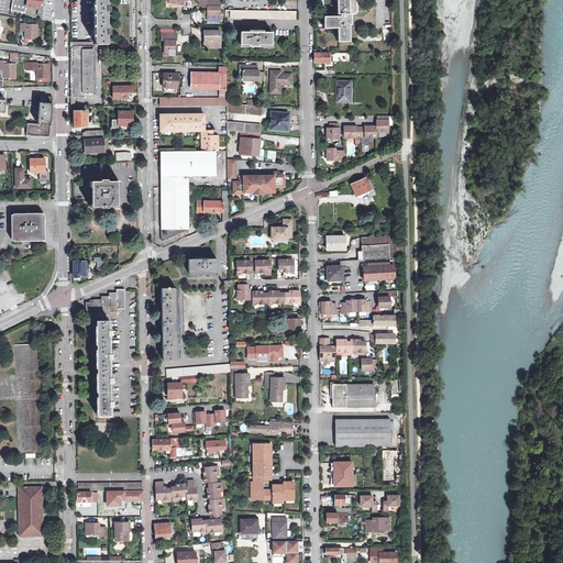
[(108,45),(108,35),(111,35),(111,30),(108,30),(107,12),(111,12),(111,7),(107,7),(107,0),(94,0),(95,46),(108,45)]
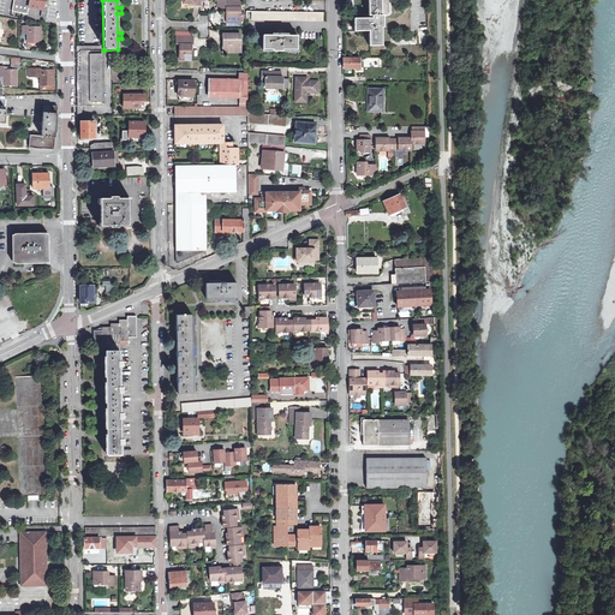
[(234,0),(234,3),(227,3),(227,1),(216,1),(216,6),(219,9),(225,9),(225,22),(238,22),(238,21),(242,21),(242,12),(238,12),(238,0),(234,0)]
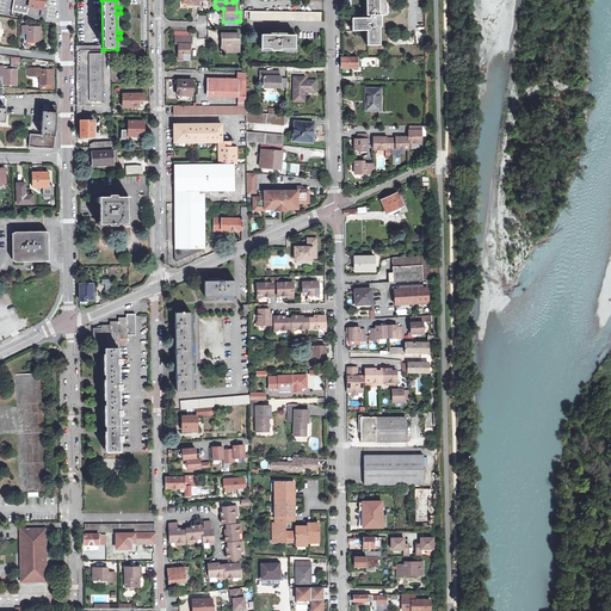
[(364,0),(365,14),(370,14),(370,17),(352,17),(352,30),(366,29),(366,44),(380,44),(380,26),(381,25),(381,14),(386,13),(387,12),(386,0),(364,0)]
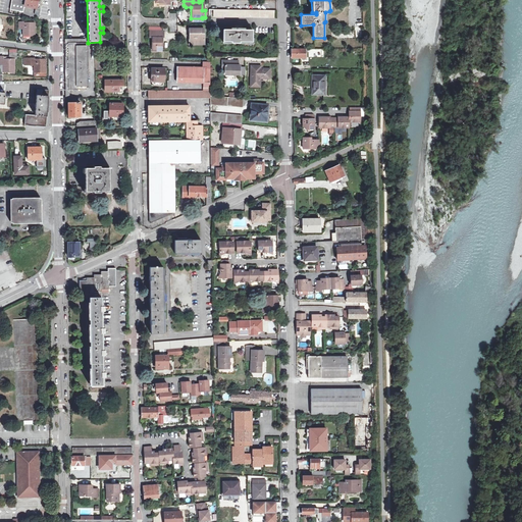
[(19,29),(22,29),(23,36),(35,36),(35,23),(23,23),(23,22),(18,22),(19,29)]
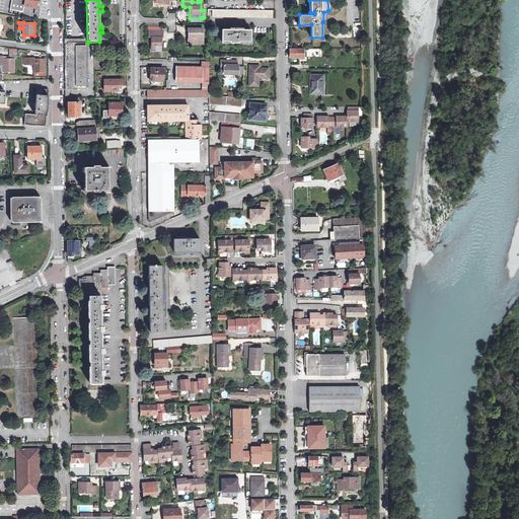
[(222,42),(229,42),(229,43),(237,43),(237,42),(249,42),(250,30),(242,29),(242,28),(229,27),(229,29),(222,29),(222,42)]
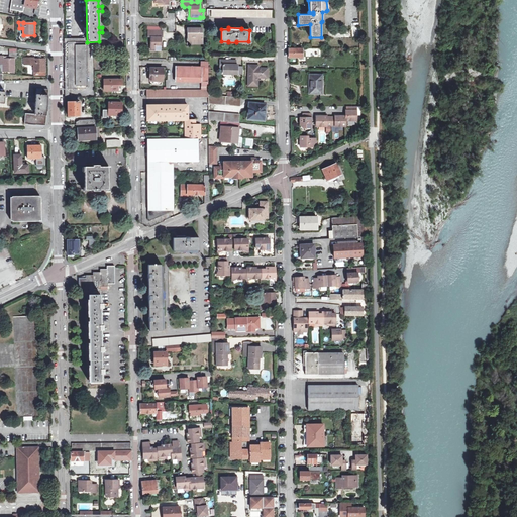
[(197,40),(201,40),(201,28),(189,28),(189,43),(197,43),(197,40)]
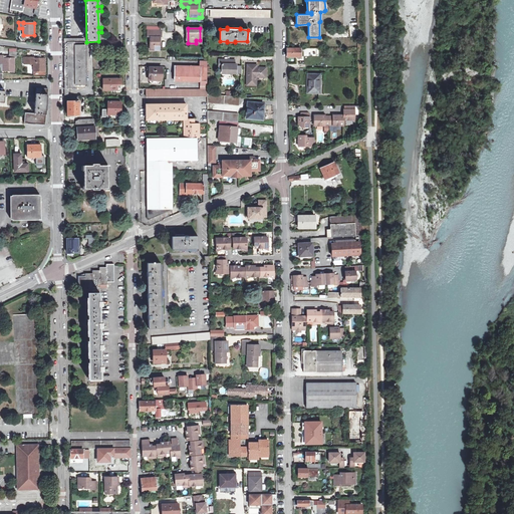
[(150,37),(150,44),(150,49),(159,50),(159,38),(161,38),(161,31),(147,31),(147,37),(148,37),(150,37)]
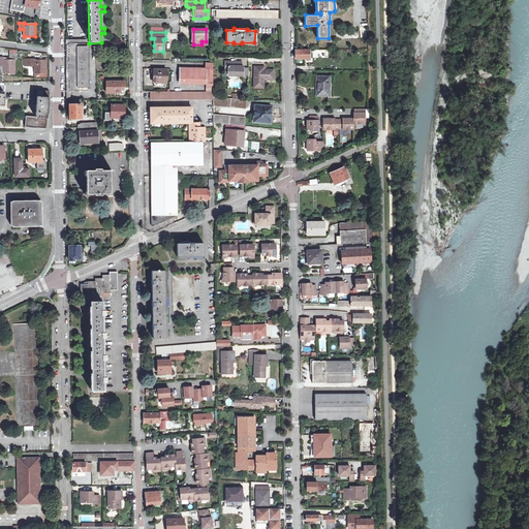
[(69,44),(88,44),(88,39),(66,39),(67,98),(69,98),(70,98),(70,91),(69,91),(69,44)]
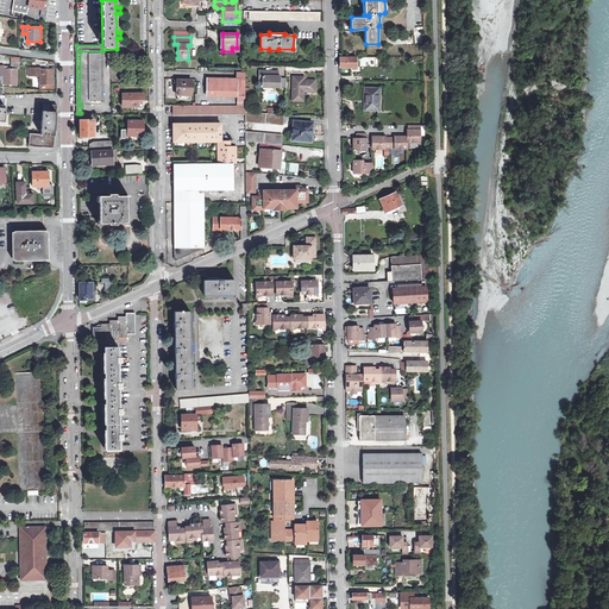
[(101,104),(101,51),(80,51),(80,105),(81,105),(101,104)]
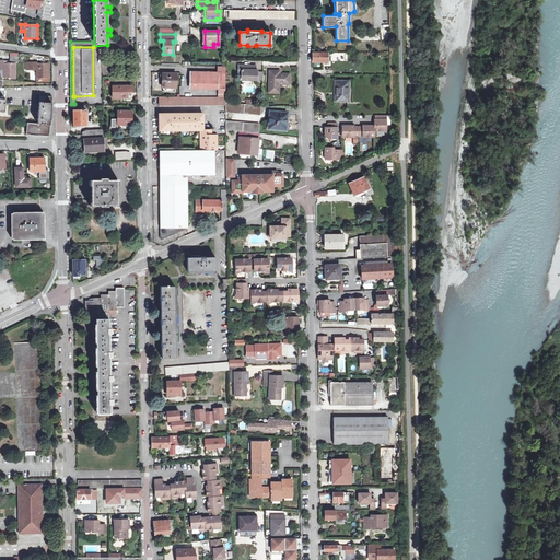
[(327,61),(328,55),(329,54),(329,53),(313,53),(313,61),(327,61)]
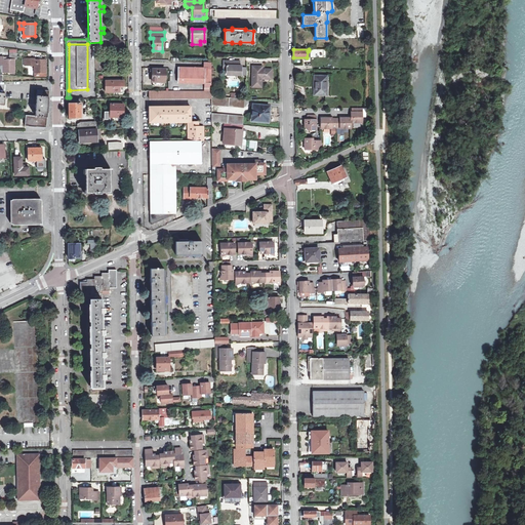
[(0,65),(3,66),(3,72),(14,72),(14,59),(17,59),(17,53),(16,53),(13,53),(9,53),(9,59),(3,59),(3,58),(0,58),(0,65)]
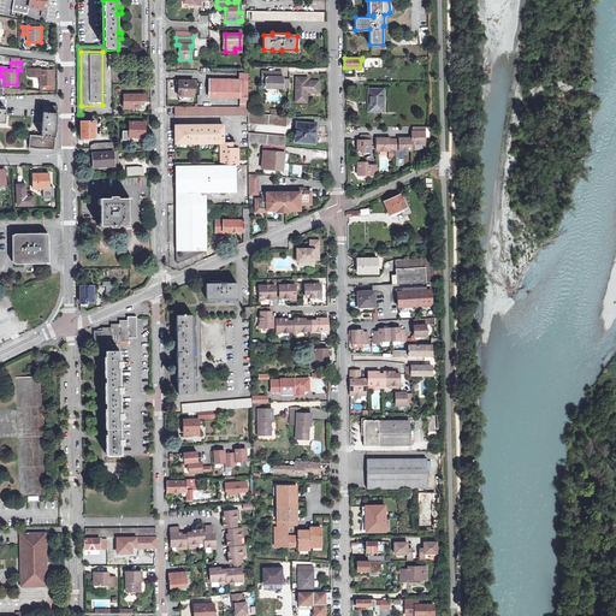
[(41,69),(33,69),(33,77),(41,77),(41,89),(54,89),(54,70),(49,70),(49,67),(46,67),(46,70),(41,70),(41,69)]
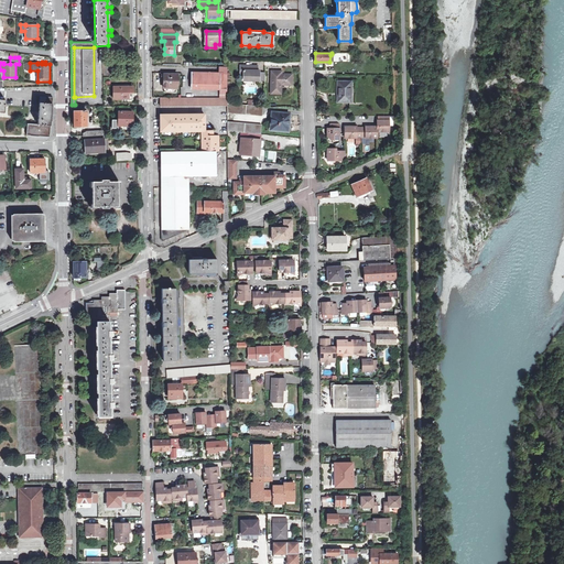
[(240,65),(239,72),(243,72),(243,74),(242,78),(252,79),(252,80),(259,82),(259,71),(257,71),(257,66),(240,65)]
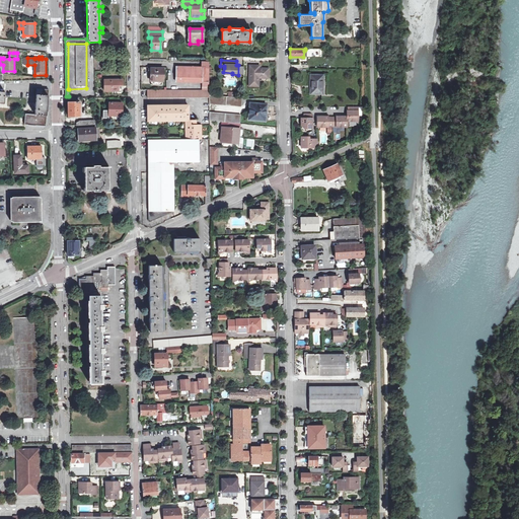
[(202,81),(202,89),(209,89),(209,62),(202,61),(202,68),(175,67),(175,81),(202,81)]
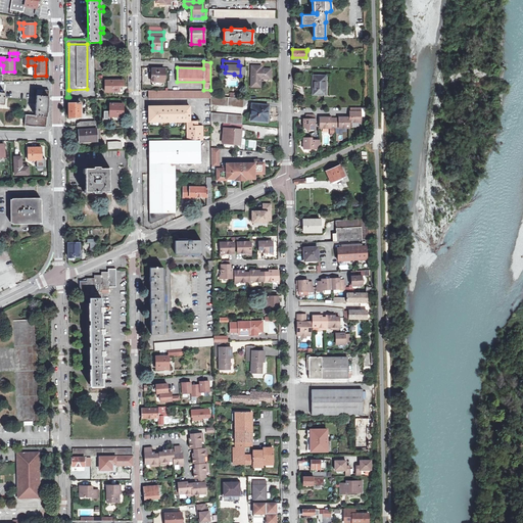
[(250,87),(260,87),(260,79),(269,79),(269,69),(260,69),(260,66),(251,66),(250,87)]
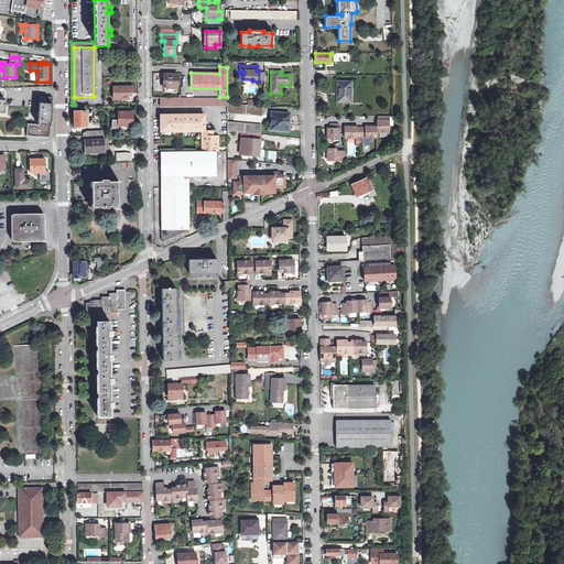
[(163,74),(163,75),(163,78),(163,79),(163,88),(164,88),(164,93),(176,93),(176,88),(177,74),(163,74)]
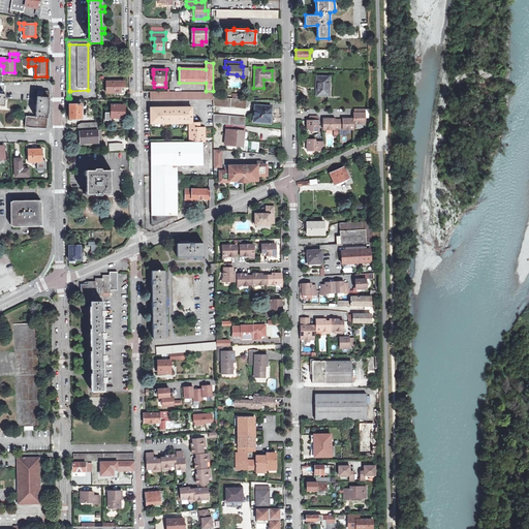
[(316,94),(328,94),(329,75),(316,75),(316,94)]
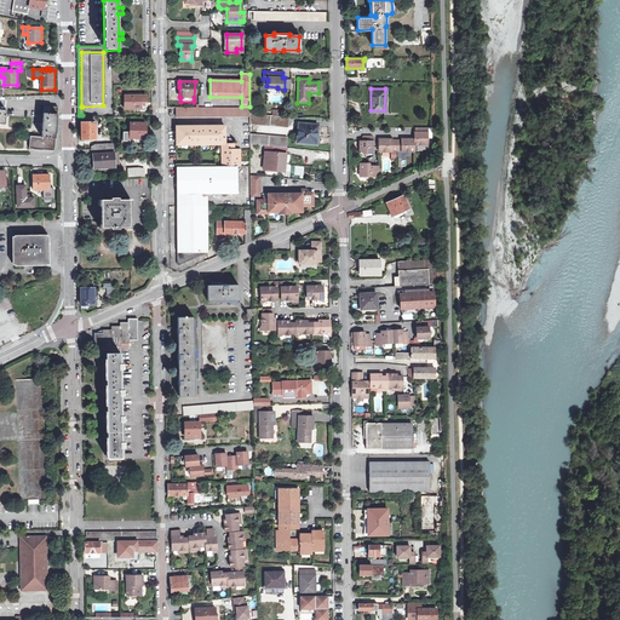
[(125,108),(141,108),(141,95),(125,95),(125,108)]
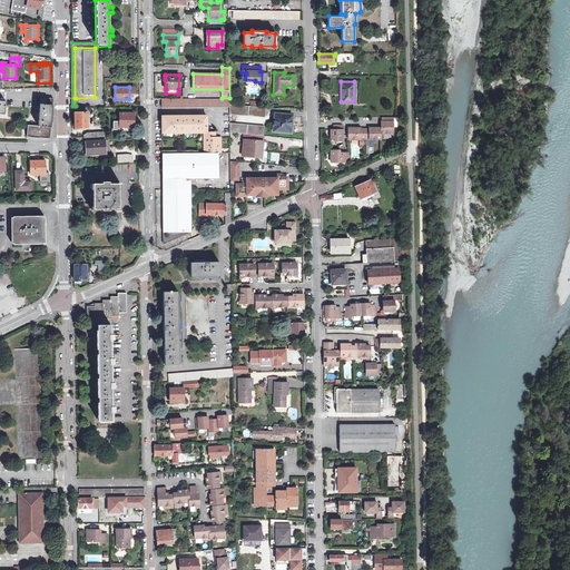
[(161,108),(229,108),(229,105),(229,102),(229,100),(229,98),(222,98),(220,98),(161,98),(161,108)]
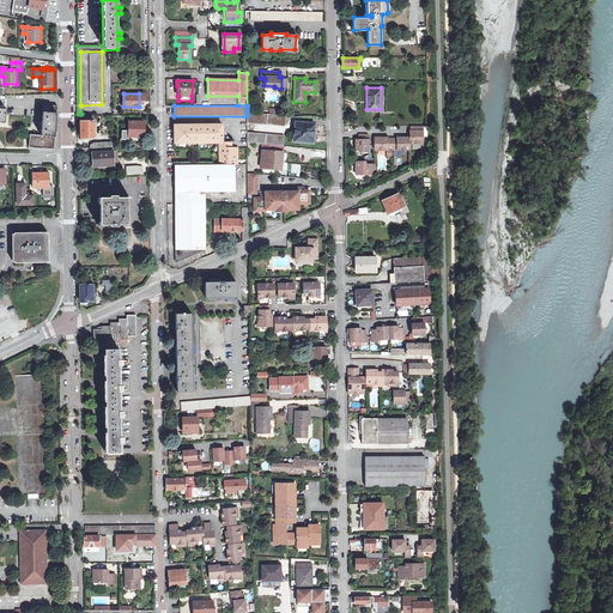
[(55,129),(56,114),(48,113),(43,113),(41,137),(30,135),(29,146),(53,149),(55,129)]
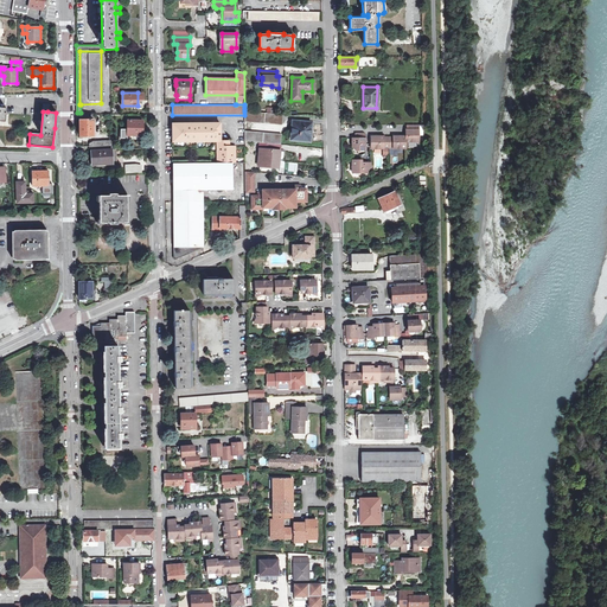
[(244,112),(244,115),(244,121),(282,123),(282,115),(275,114),(273,114),(266,113),(253,113),(246,112),(244,112)]
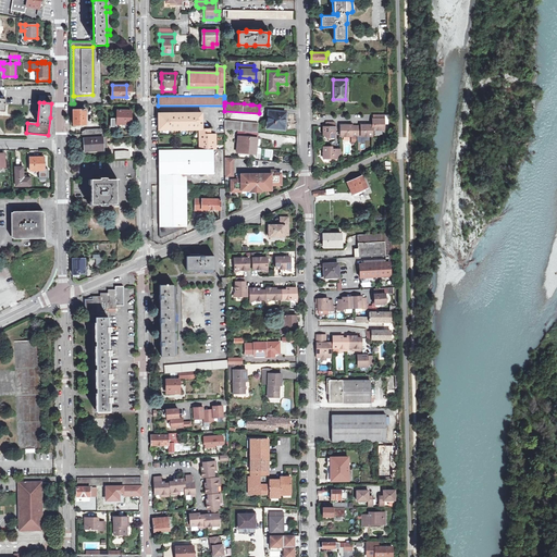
[(86,104),(74,103),(73,103),(73,125),(86,125),(86,104)]
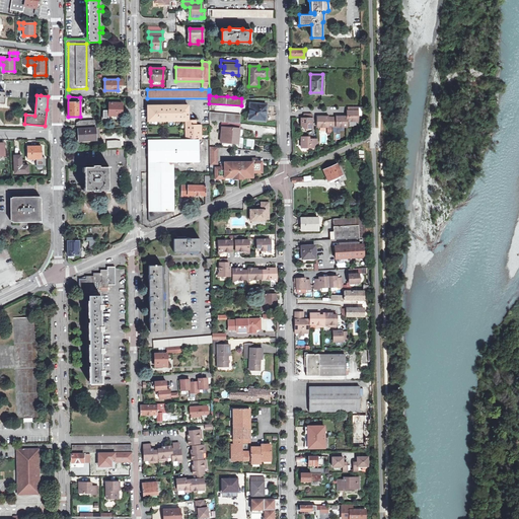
[(108,116),(122,116),(122,103),(108,102),(108,116)]
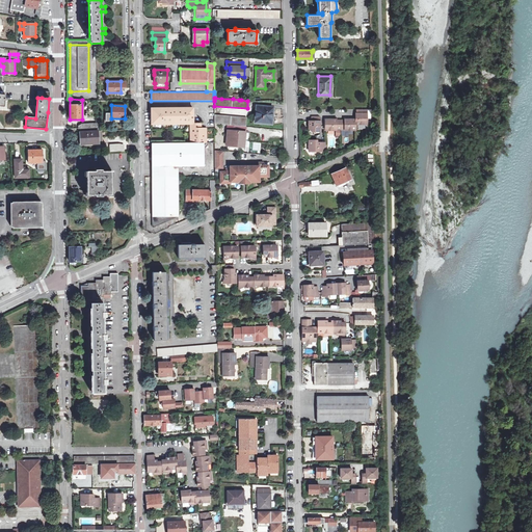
[(256,122),(270,123),(271,108),(257,106),(256,122)]
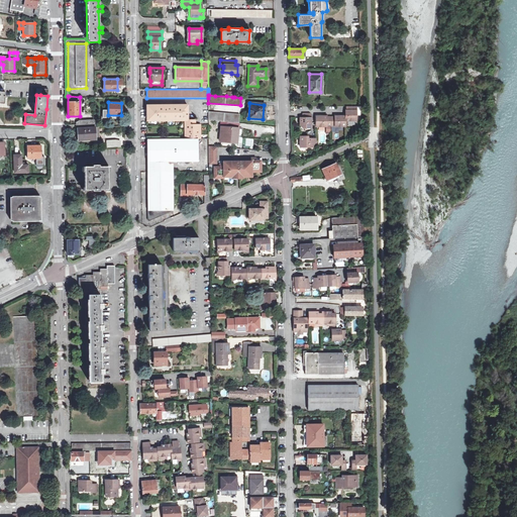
[(146,120),(184,121),(187,121),(187,108),(187,105),(179,105),(179,108),(175,107),(175,105),(159,105),(159,107),(156,107),(156,105),(146,105),(146,120)]
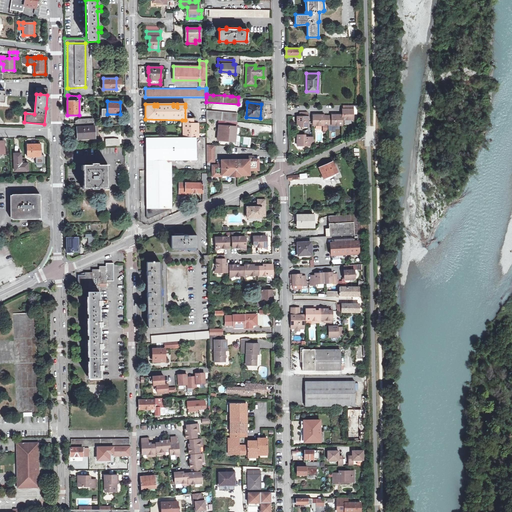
[(341,113),(341,118),(352,118),(352,114),(355,114),(355,104),(343,104),(343,108),(341,108),(341,113)]
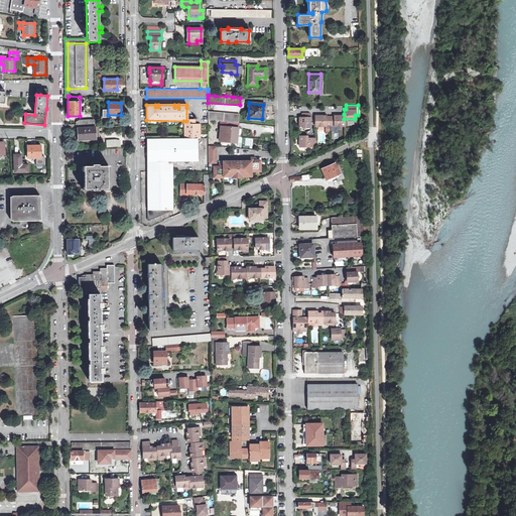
[(221,121),(238,123),(239,115),(209,112),(209,120),(221,121)]
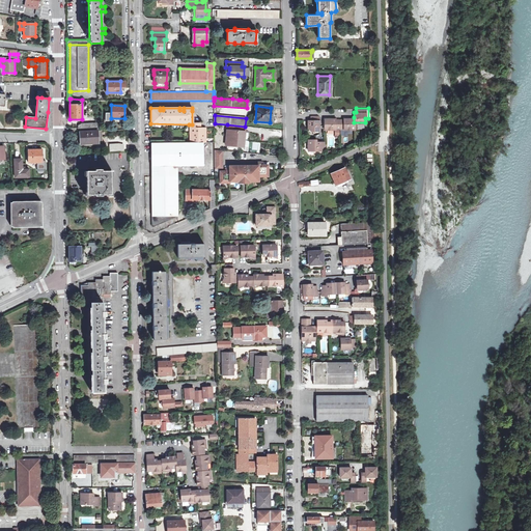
[(318,132),(318,124),(318,117),(316,115),(310,115),(310,120),(307,120),(307,128),(310,132),(318,132)]
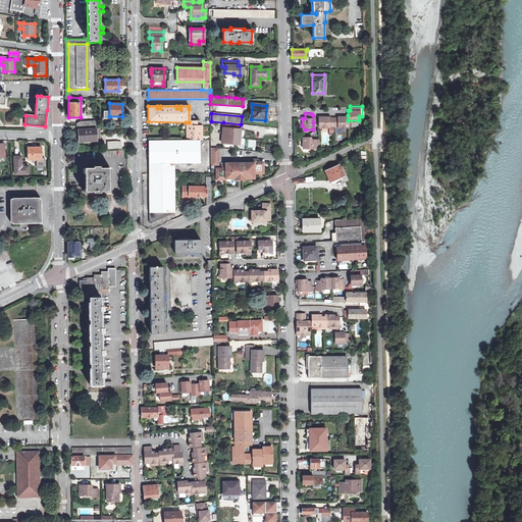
[(328,115),(317,115),(317,126),(328,126),(328,132),(332,132),(332,125),(332,116),(328,116),(328,115)]
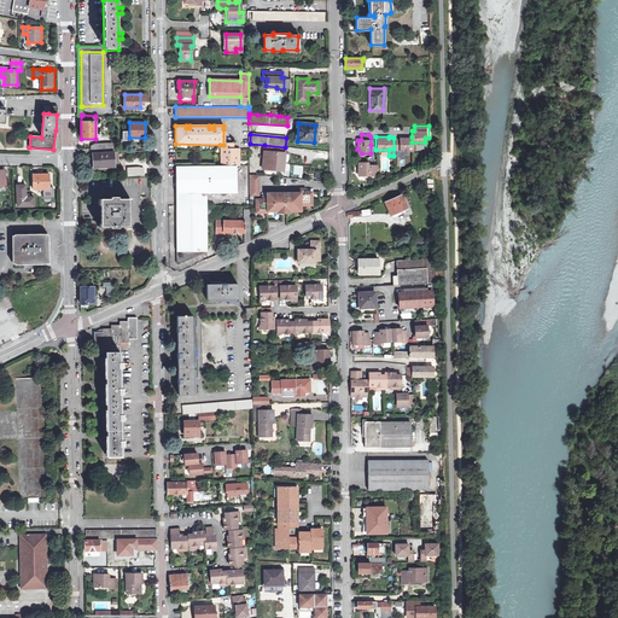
[(398,138),(394,138),(394,149),(400,149),(398,150),(412,149),(412,143),(412,136),(398,136),(398,138)]
